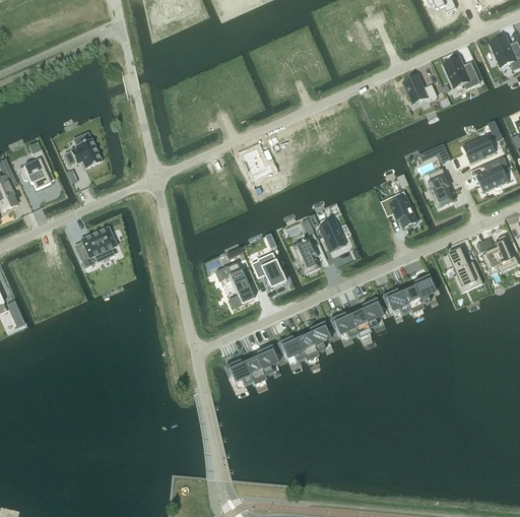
[(427,0),(429,5),(434,3),(437,10),(444,6),(446,12),(456,7),(455,4),(453,0),(427,0)]
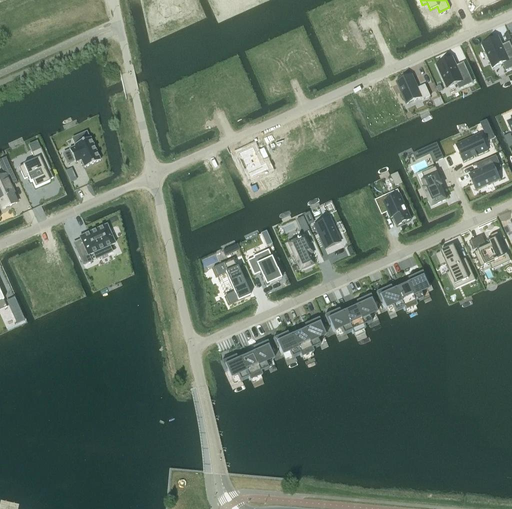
[(498,35),(482,42),(493,66),(503,62),(506,69),(511,66),(511,46),(509,41),(502,44),(498,35)]
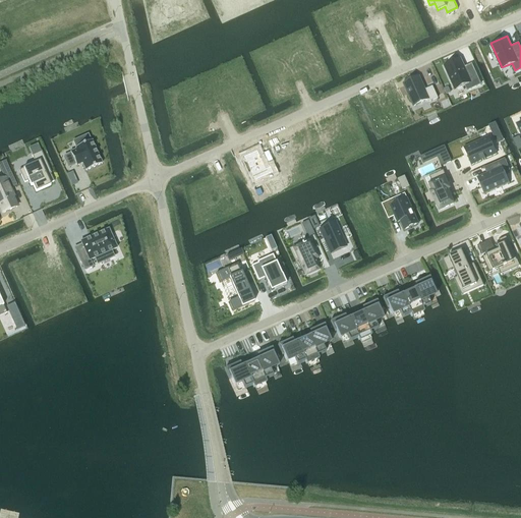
[(460,56),(444,63),(455,88),(464,82),(467,88),(480,81),(471,61),(464,65),(460,56)]
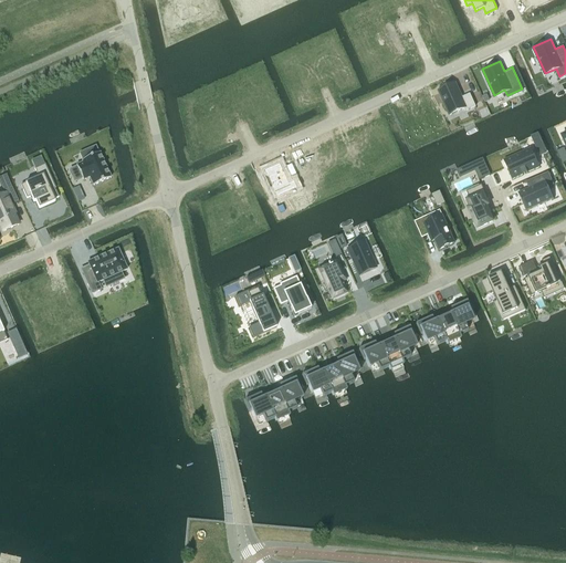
[(456,82),(439,89),(449,113),(465,106),(467,108),(475,104),(470,92),(462,95),(456,82)]
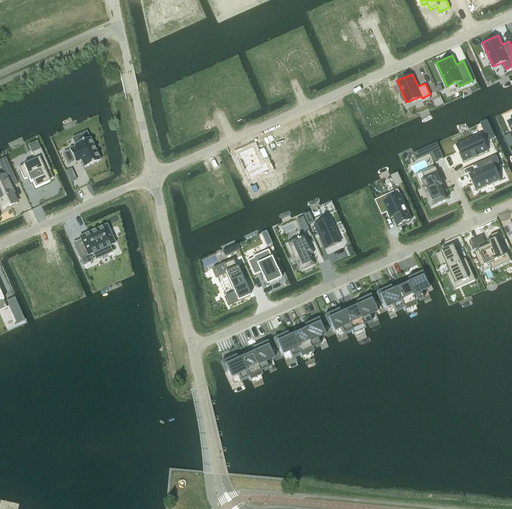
[(487,118),(480,121),(486,136),(493,133),(487,118)]
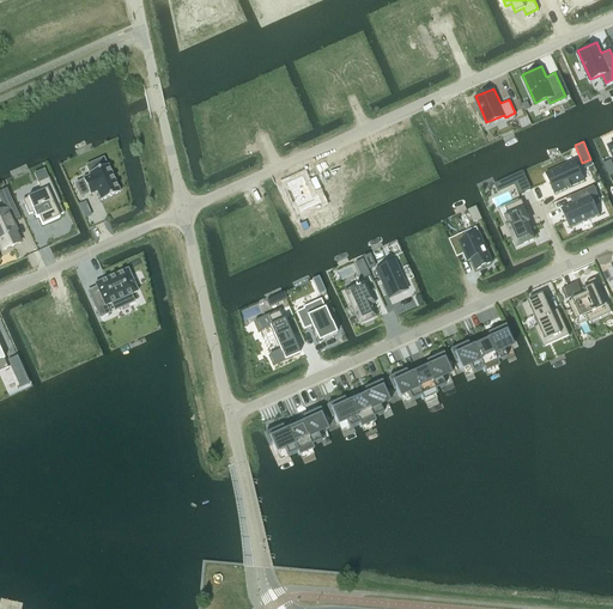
[(575,158),(546,171),(554,192),(565,187),(571,184),(584,178),(575,158)]
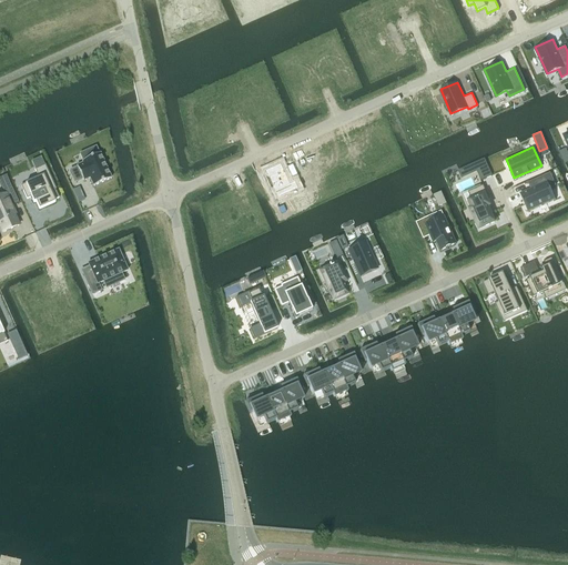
[(297,164),(296,164),(304,181),(330,170),(320,149),(320,150),(314,152),(313,151),(312,151),(313,152),(307,154),(306,151),(298,154),(302,163),(297,165),(297,164)]
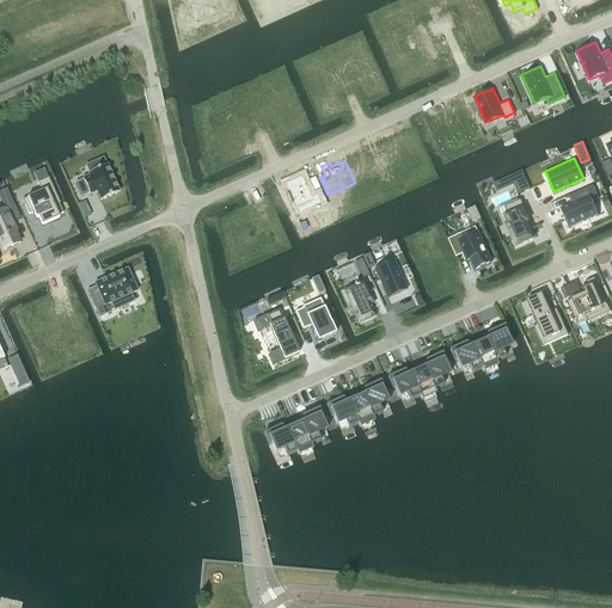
[(83,177),(75,180),(81,192),(89,190),(90,191),(97,189),(101,197),(120,189),(108,161),(106,161),(89,170),(89,171),(90,172),(83,176),(83,177)]
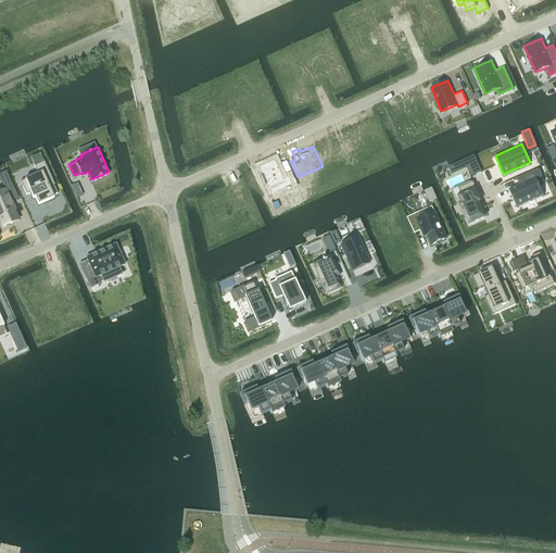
[(475,153),(447,165),(449,165),(452,173),(467,165),(470,174),(470,175),(482,170),(475,153)]
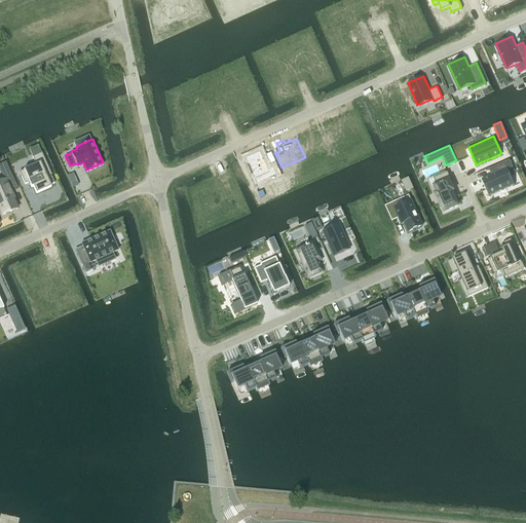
[(36,161),(20,169),(26,181),(30,179),(32,184),(34,184),(37,190),(51,184),(50,182),(55,180),(51,172),(52,172),(42,150),(41,150),(33,154),(36,161)]
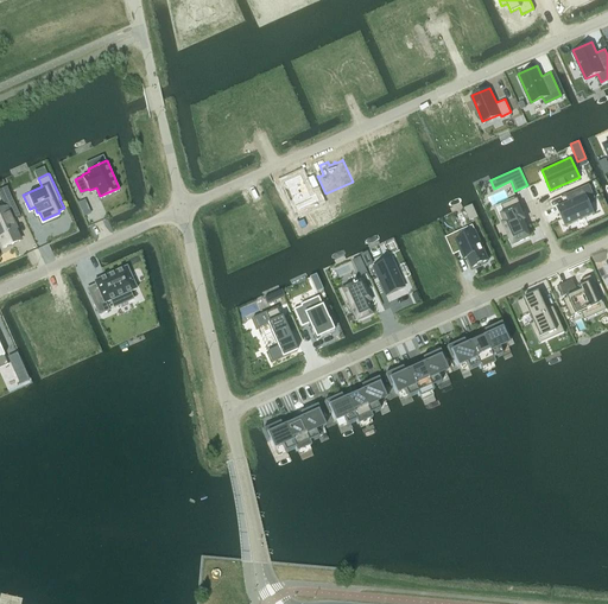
[(299,173),(283,180),(286,186),(284,188),(289,199),(291,198),(296,209),(318,199),(315,191),(309,195),(299,173)]
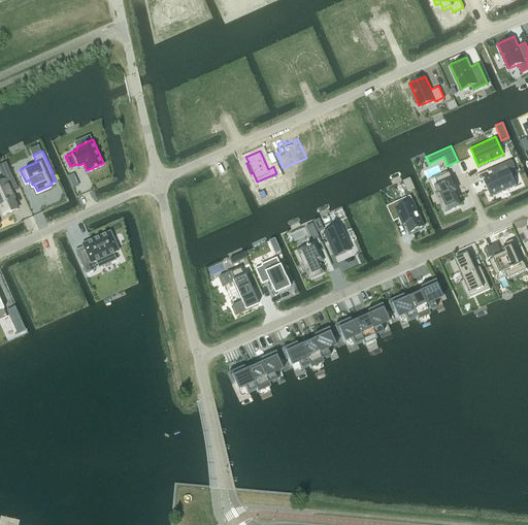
[(484,177),(483,177),(491,195),(491,194),(516,184),(517,184),(516,183),(512,173),(517,171),(517,170),(512,158),(490,167),(493,173),(484,177)]
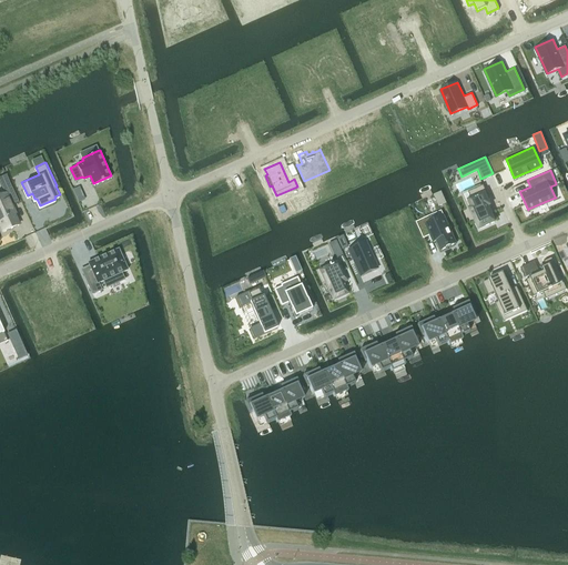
[(4,192),(0,193),(0,224),(2,230),(19,223),(10,204),(19,200),(10,180),(0,184),(4,192)]
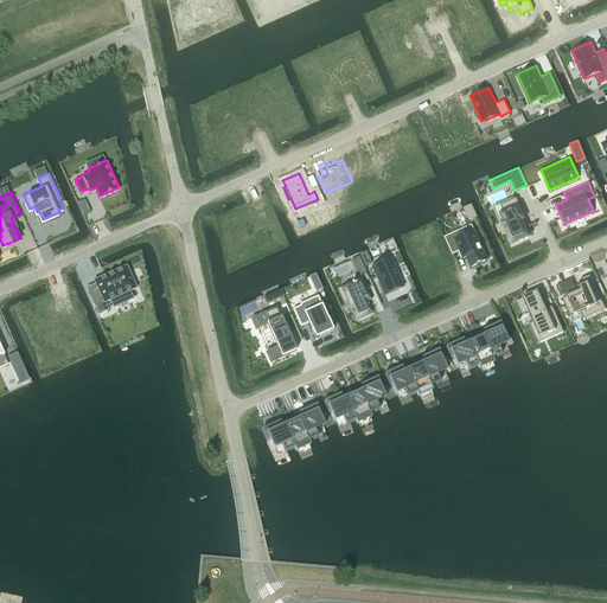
[(516,196),(500,203),(504,211),(502,212),(505,220),(503,220),(509,233),(512,242),(528,235),(521,218),(522,217),(523,217),(521,212),(522,211),(523,211),(516,196)]
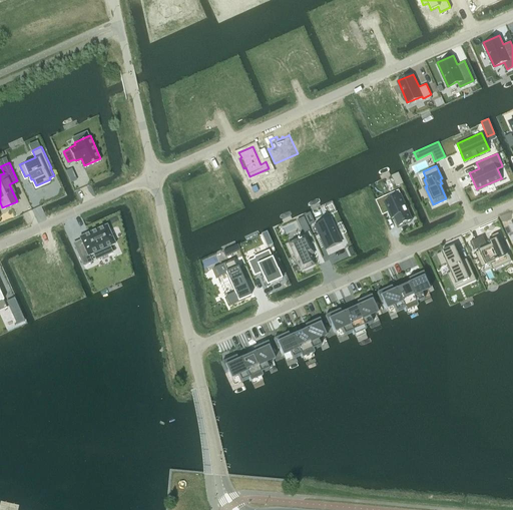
[(388,193),(376,198),(383,213),(389,210),(392,216),(395,215),(398,223),(412,217),(401,193),(399,188),(388,193)]
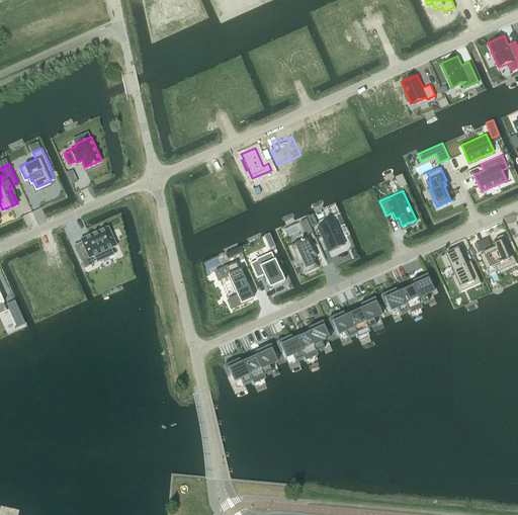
[(333,219),(318,226),(328,250),(344,243),(333,219)]
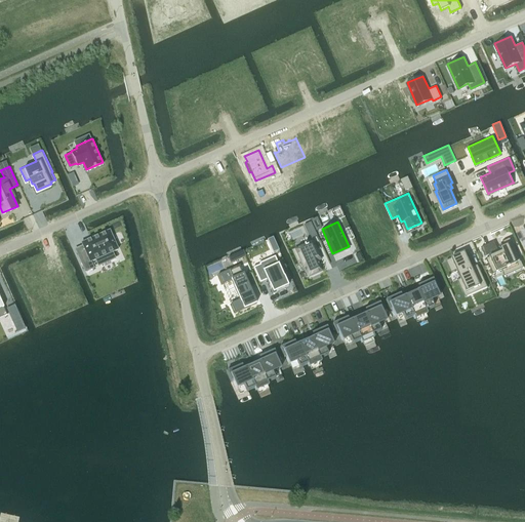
[(314,228),(308,230),(311,236),(317,234),(314,228)]
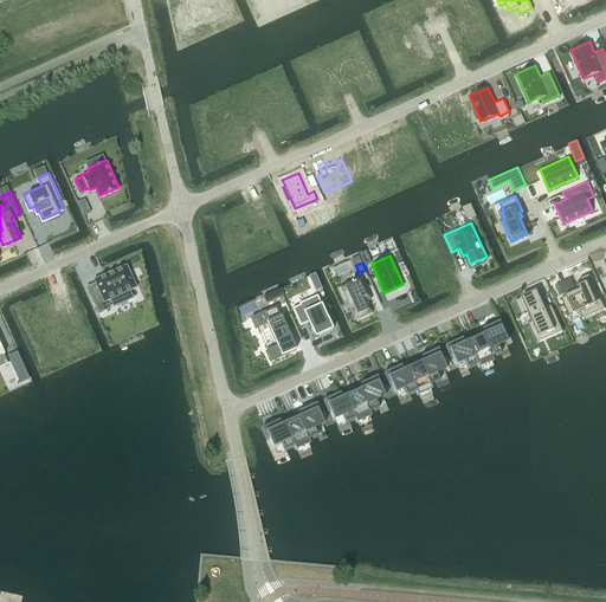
[(95,282),(86,285),(98,311),(108,306),(104,299),(110,297),(114,304),(133,296),(129,289),(136,285),(126,264),(94,278),(95,282)]
